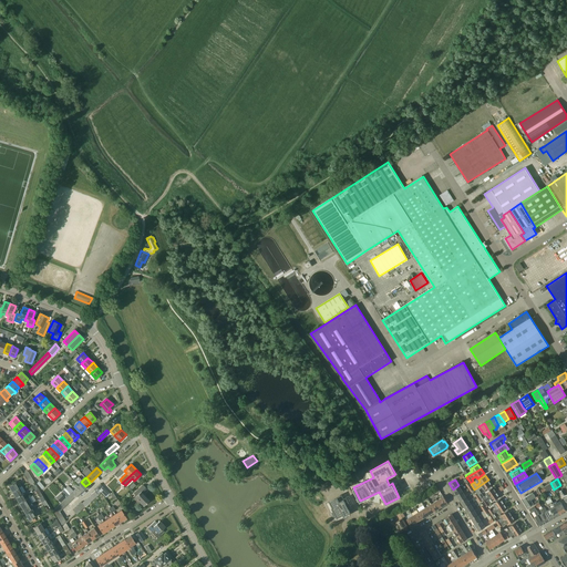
[(474,490),(477,493),(478,495),(481,493),(478,490),(483,486),(485,490),(492,485),(488,480),(474,490)]
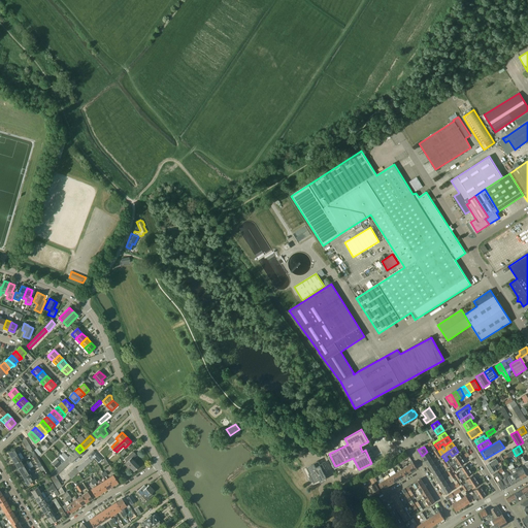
[(8,453),(11,458),(19,454),(21,453),(19,450),(17,451),(15,449),(8,453)]
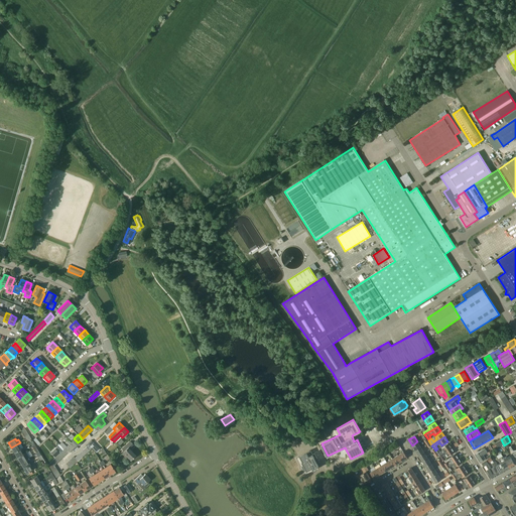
[(136,456),(130,448),(134,444),(130,440),(122,448),(124,452),(123,453),(131,461),(136,456)]
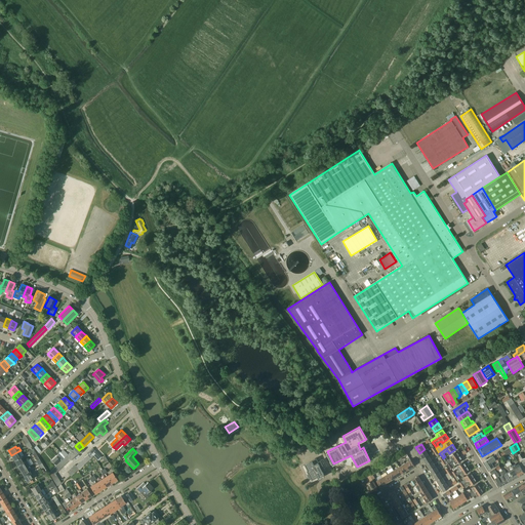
[(419,453),(422,458),(429,454),(425,449),(419,453)]
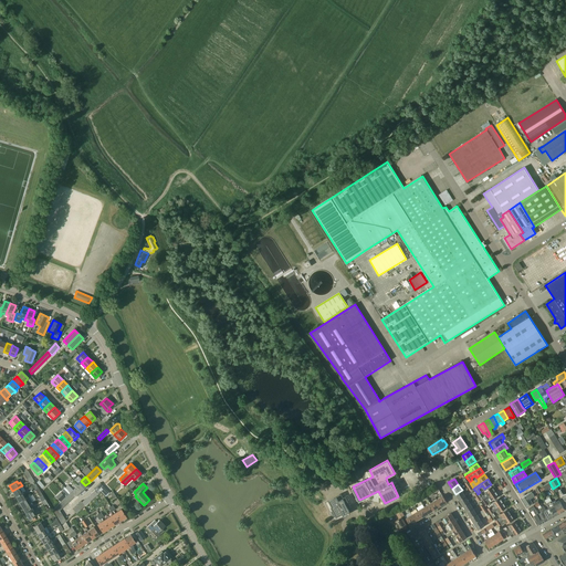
[(12,491),(16,496),(23,492),(20,486),(12,491)]
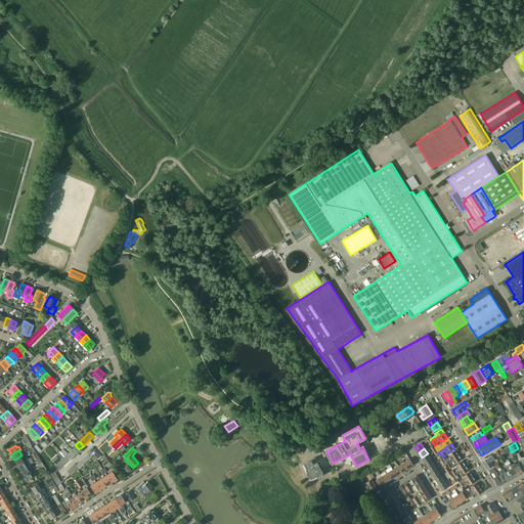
[(442,457),(443,460),(445,463),(459,454),(455,450),(449,454),(450,456),(447,460),(444,455),(442,457)]
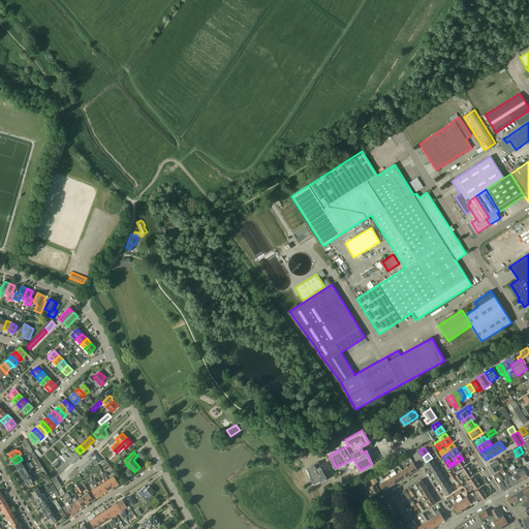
[(63,462),(65,461),(61,456),(57,460),(62,464),(63,462)]
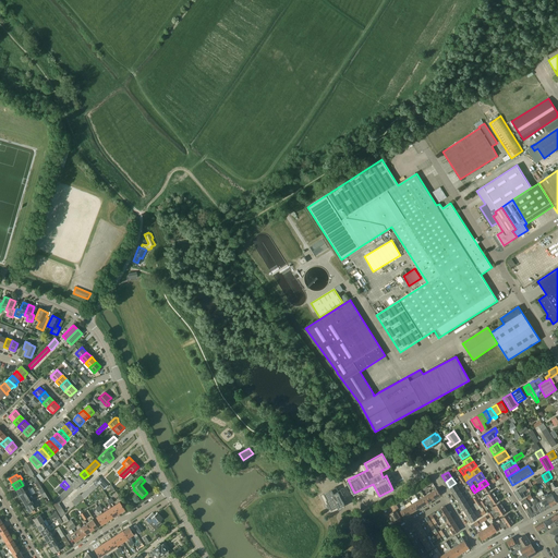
[(449,487),(452,493),(459,489),(456,483),(449,487)]
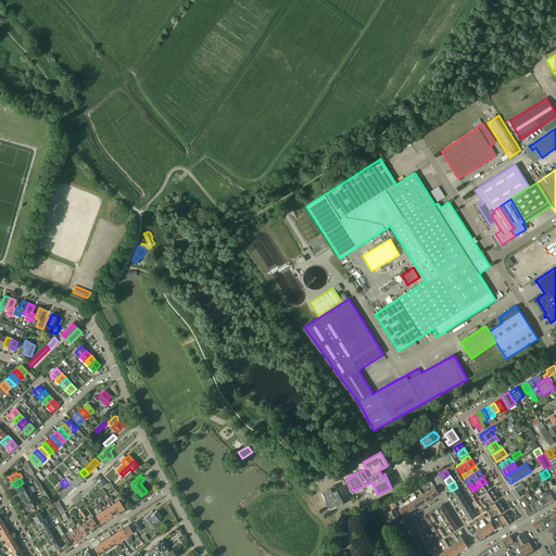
[(472,491),(477,497),(480,495),(477,492),(481,489),(483,492),(490,487),(487,482),(472,491)]
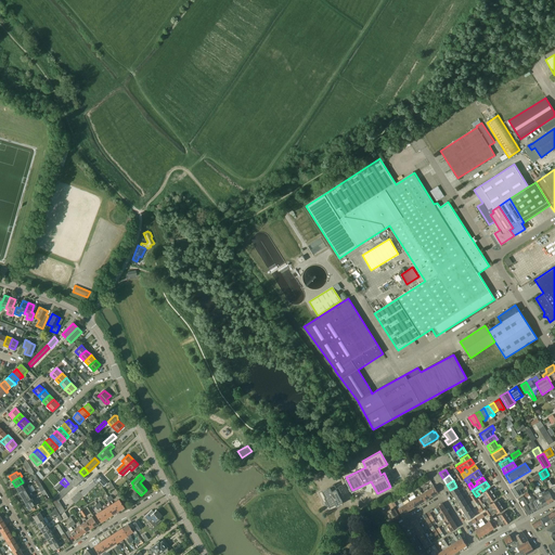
[(15,487),(20,492),(28,487),(26,488),(23,482),(15,487)]
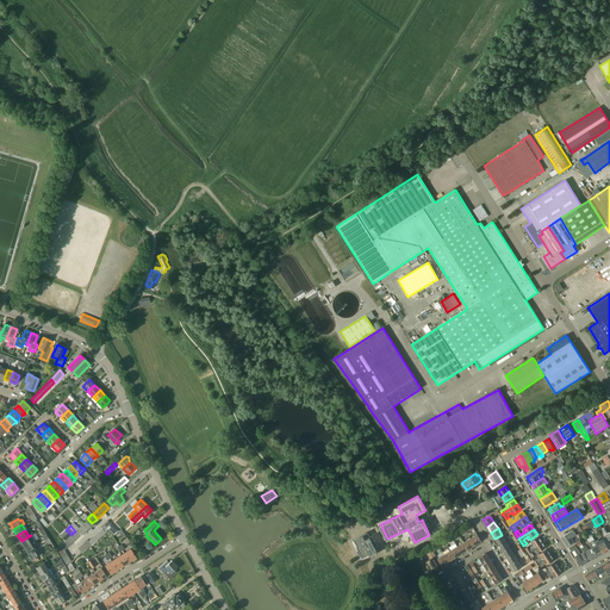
[(571,537),(576,535),(573,530),(562,536),(567,546),(573,542),(571,537)]
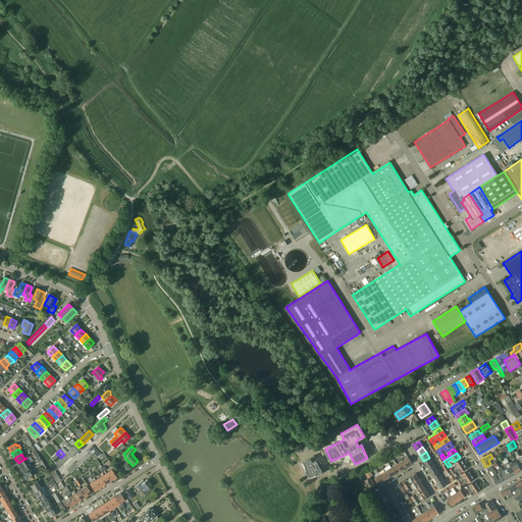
[(321,469),(323,468),(322,466),(321,463),(320,463),(318,458),(316,459),(314,456),(304,462),(307,467),(306,468),(307,470),(306,471),(307,474),(309,473),(310,476),(316,473),(317,475),(318,475),(320,474),(321,473),(320,471),(322,471),(321,469)]
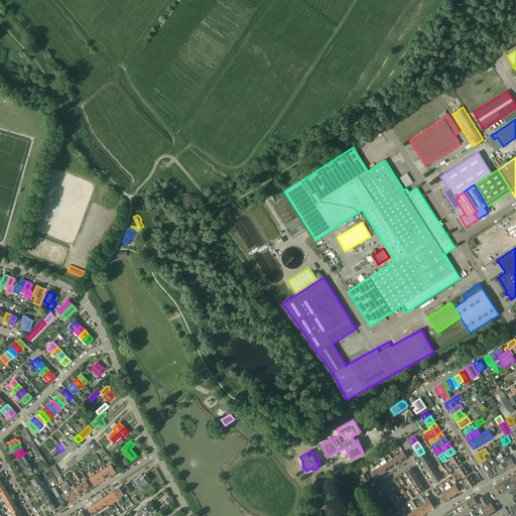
[(403,452),(398,456),(401,462),(407,458),(403,452)]
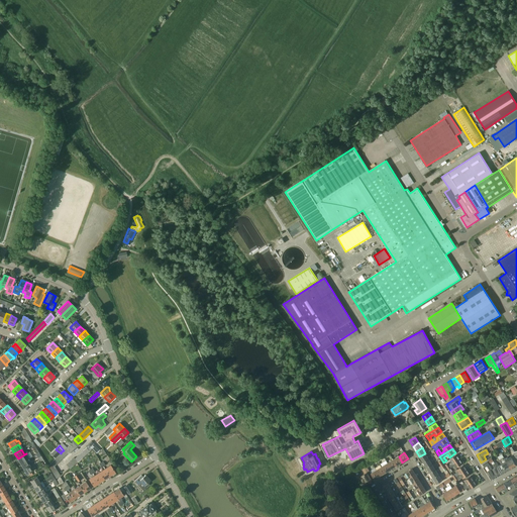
[(18,458),(21,463),(27,459),(29,458),(26,453),(18,458)]
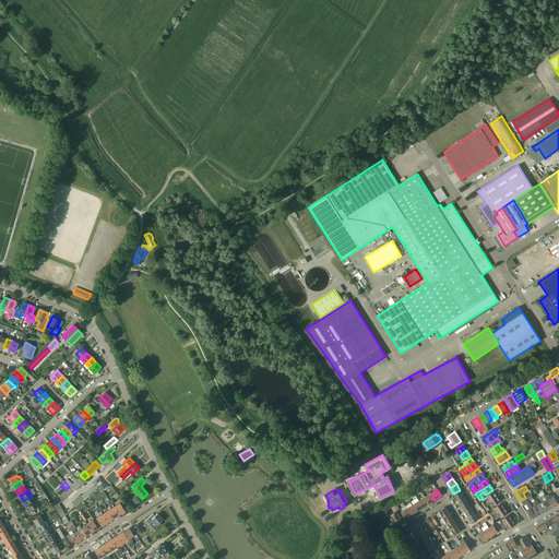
[(453,494),(458,500),(463,496),(460,490),(453,494)]
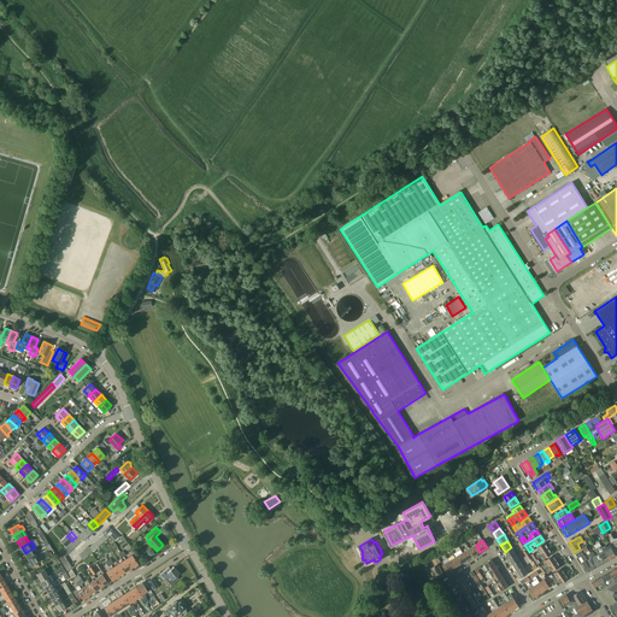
[(538,547),(540,551),(536,553),(538,554),(548,548),(545,542),(538,547)]
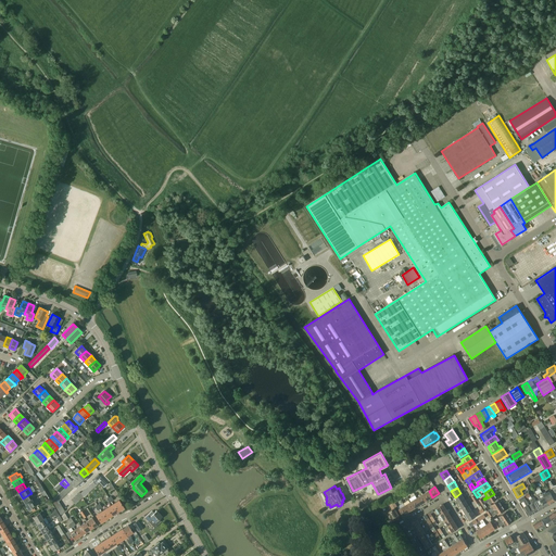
[(429,491),(422,494),(427,501),(432,497),(429,491)]
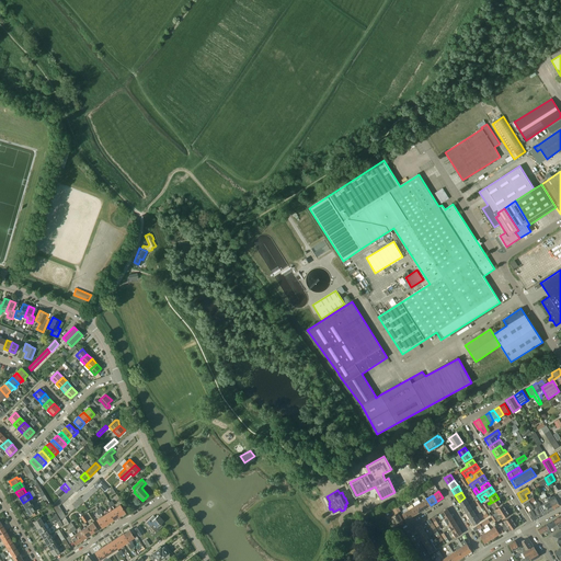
[(549,512),(554,508),(548,499),(548,500),(547,496),(541,500),(544,503),(545,504),(549,512)]
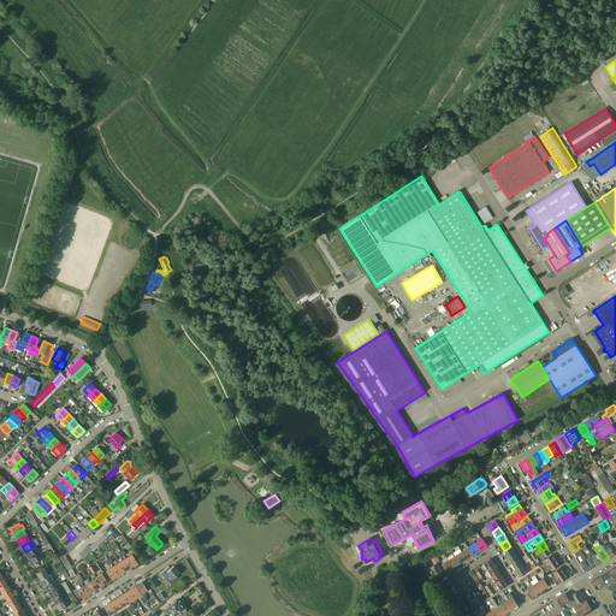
[(504,551),(508,557),(515,554),(510,546),(504,551)]
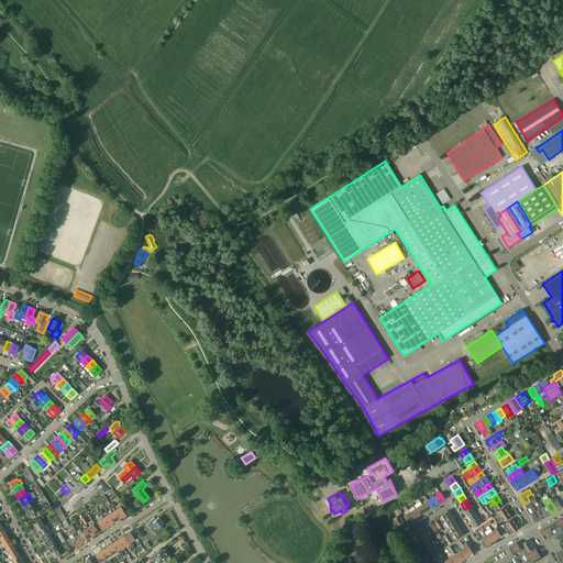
[(550,500),(556,510),(562,507),(556,499),(554,500),(553,499),(550,500)]
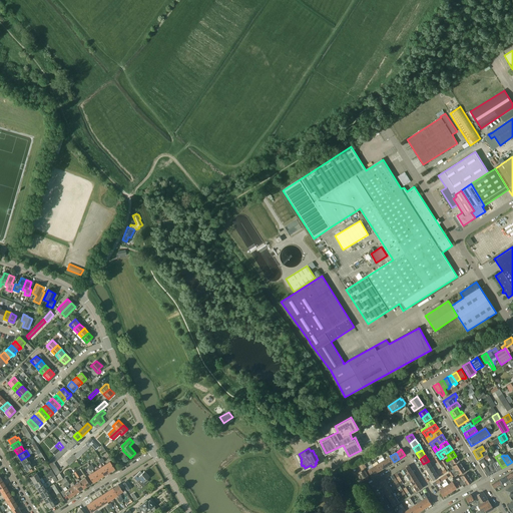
[(21,460),(24,465),(30,462),(27,456),(21,460)]
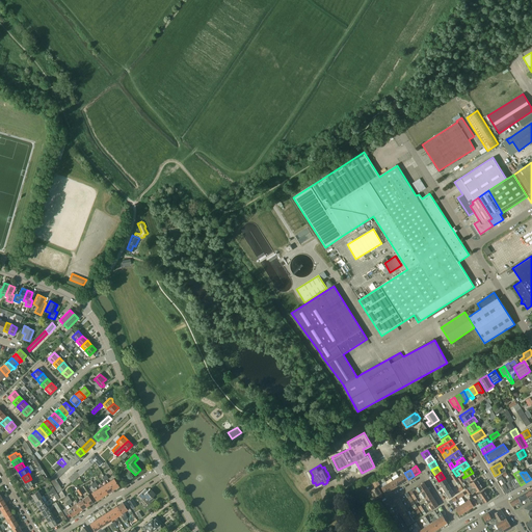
[(404,473),(398,477),(402,483),(408,479),(404,473)]
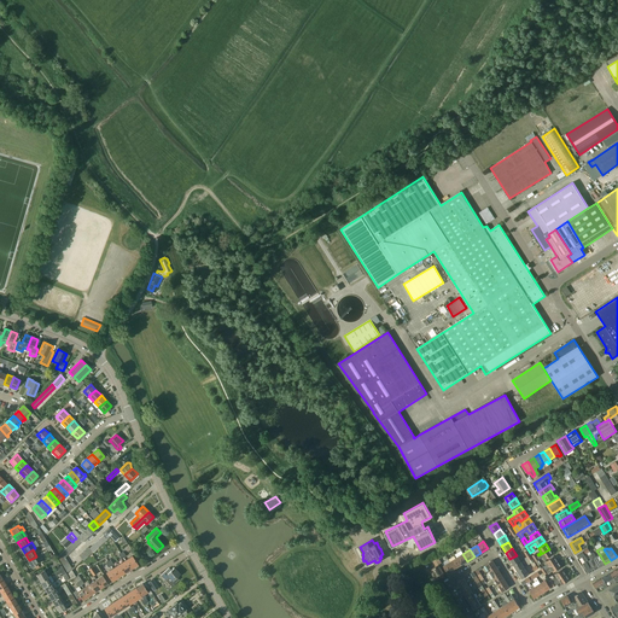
[(549,549),(538,555),(537,557),(534,559),(538,566),(541,564),(538,560),(540,560),(538,559),(543,557),(546,559),(553,554),(549,549)]
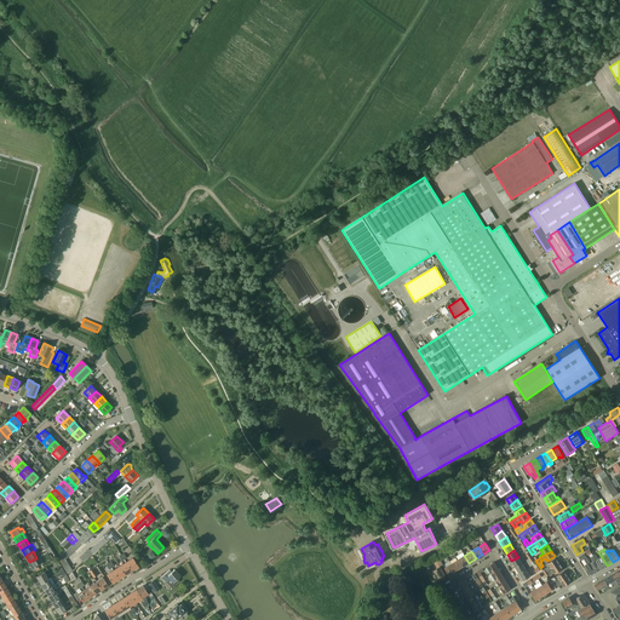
[(602,557),(598,558),(596,554),(592,556),(593,556),(601,569),(607,566),(602,557)]
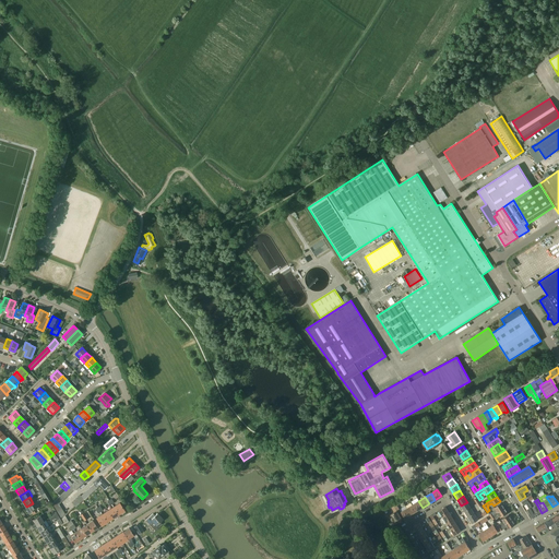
[(392,503),(389,504),(394,512),(390,514),(392,518),(391,519),(394,523),(395,523),(402,519),(397,511),(400,510),(394,501),(392,503)]
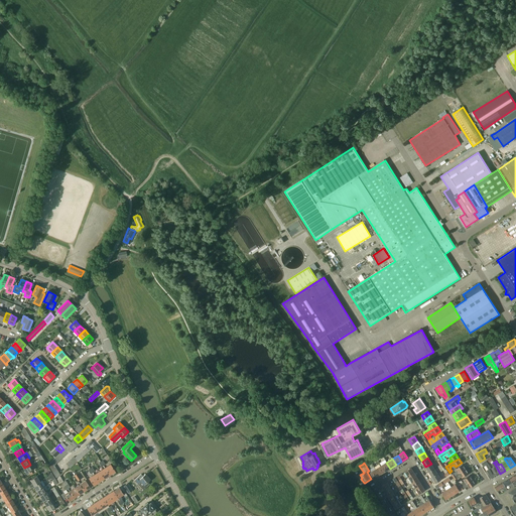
[(386,463),(381,466),(385,472),(390,469),(386,463)]
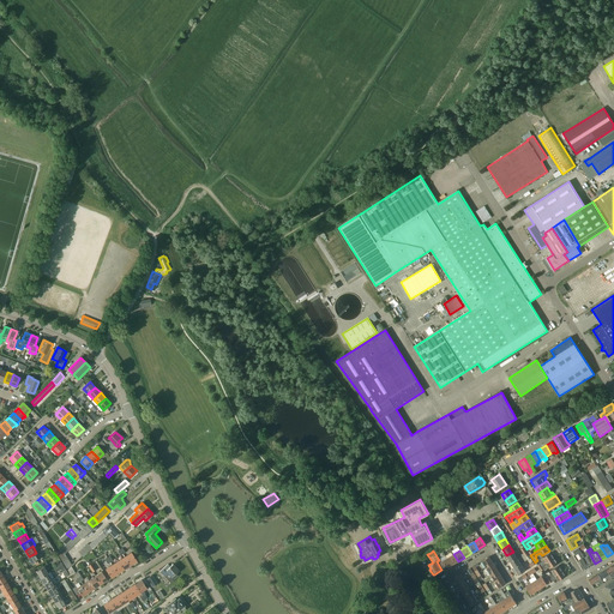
[(584,558),(589,567),(595,564),(588,551),(584,552),(587,555),(584,558)]
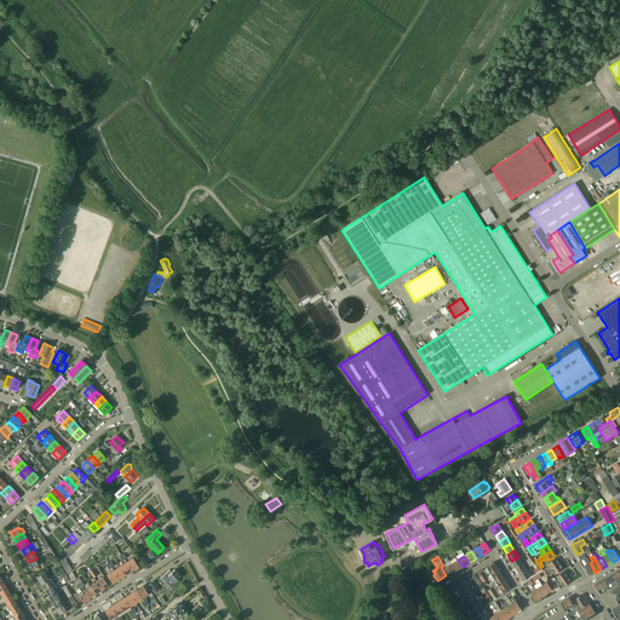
[(511,561),(515,567),(522,563),(518,557),(511,561)]
